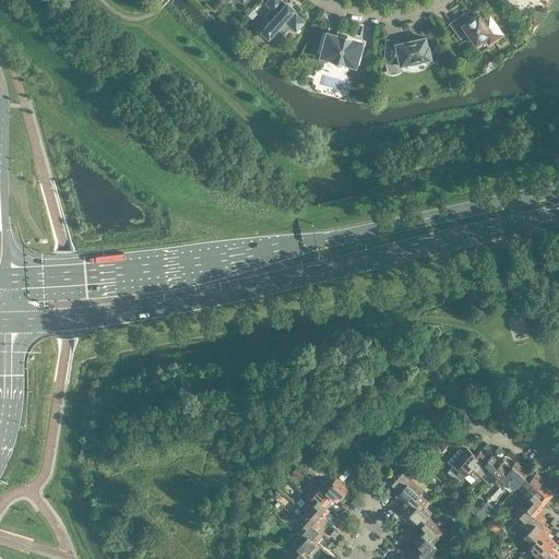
[(270,21),(264,27),(272,35),(278,28),(283,33),(289,26),(296,32),(305,22),(295,13),(292,15),(290,14),(295,10),(286,2),(282,8),(281,6),(284,2),(281,0),(268,0),(265,3),(271,9),(264,16),(270,21)]
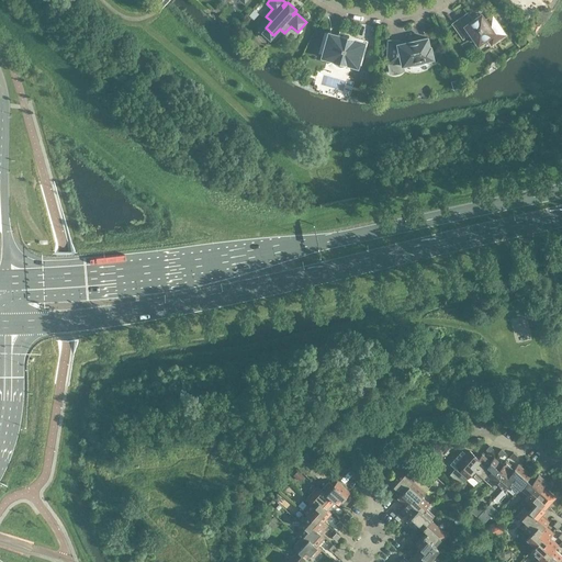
[(472,21),(463,9),(467,14),(448,27),(453,24),(463,38),(470,33),(478,44),(486,37),(492,45),(505,35),(509,40),(493,17),(497,12),(485,21),(483,18),(478,21),(476,18),(472,21)]
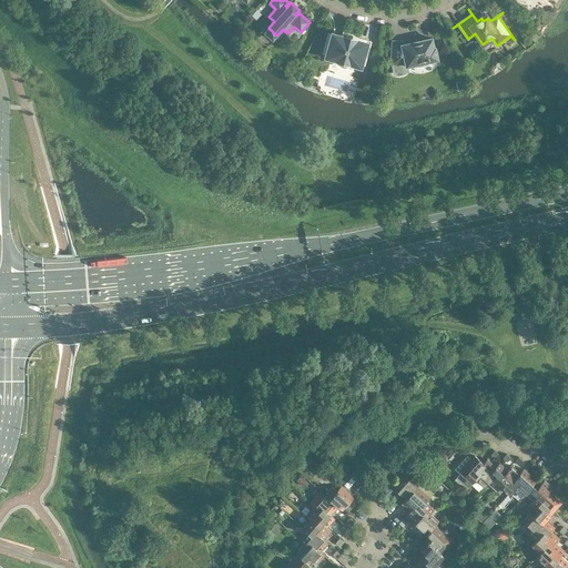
[(351,42),(346,41),(346,39),(344,38),(342,38),(342,37),(333,34),(326,56),(335,58),(334,61),(330,62),(330,63),(335,62),(337,66),(341,67),(345,68),(350,67),(353,70),(353,69),(351,67),(352,62),(359,64),(365,43),(356,41),(356,42),(355,40),(353,40),(352,41),(351,42)]
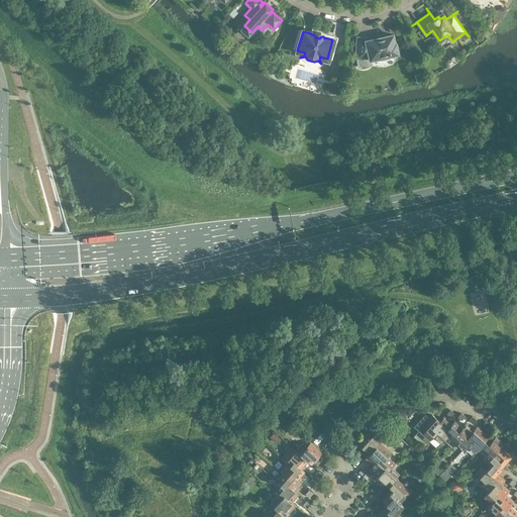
[(385,37),(369,41),(368,37),(356,36),(355,58),(370,59),(370,60),(375,59),(379,60),(382,60),(385,59),(388,59),(391,57),(393,55),(398,54),(397,50),(398,49),(399,48),(399,47),(399,45),(398,45),(397,45),(396,45),(396,42),(395,42),(393,34),(384,36),(385,37)]
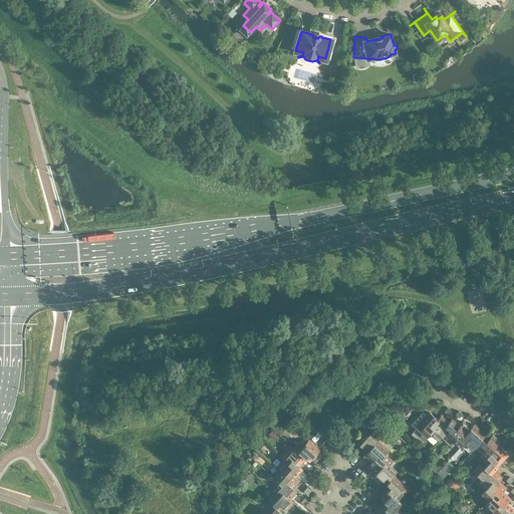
[(430,412),(422,421),(420,424),(424,427),(421,431),(428,438),(432,434),(438,426),(434,423),(438,419),(430,412)]
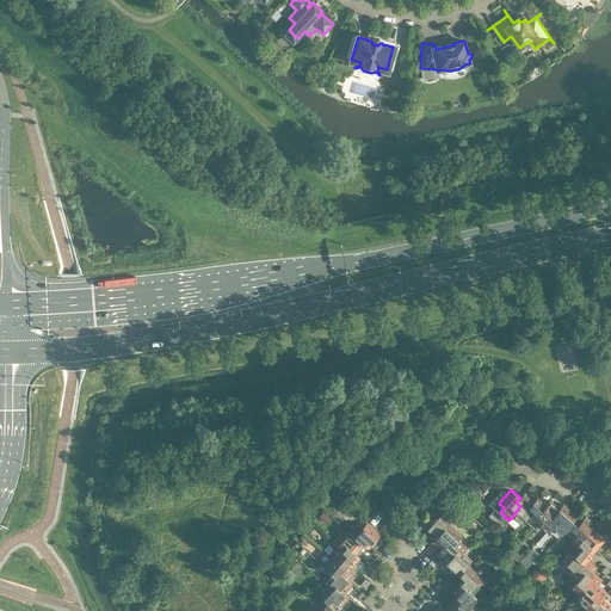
[(524,493),(520,498),(516,503),(520,506),(513,516),(522,524),(525,519),(534,510),(529,506),(534,501),(524,493)]
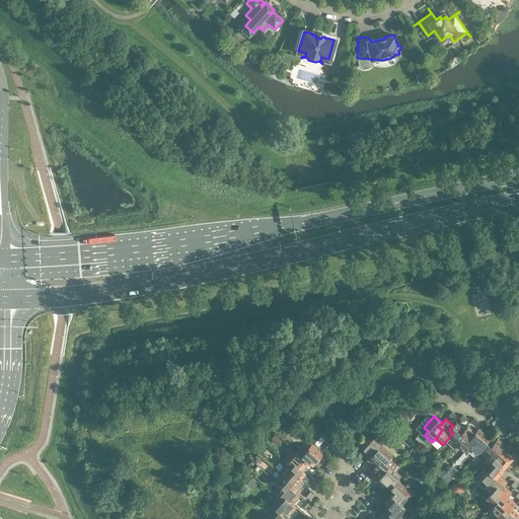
[(456,422),(453,426),(449,430),(453,433),(446,441),(454,448),(457,444),(464,436),(461,433),(464,429),(456,422)]
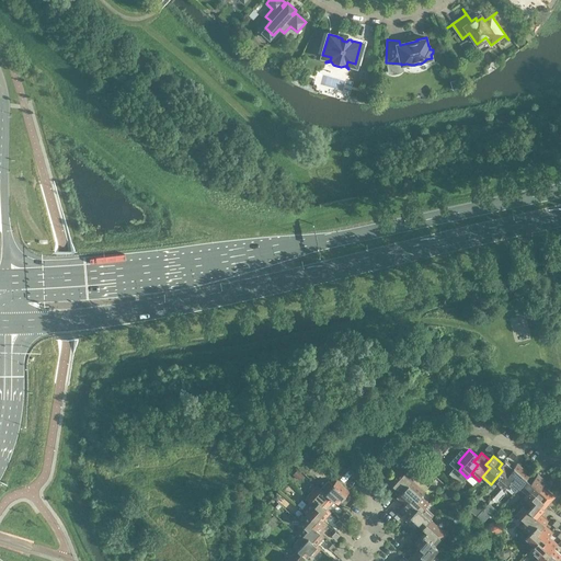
[(505,459),(502,464),(499,468),(502,471),(494,480),(503,488),(506,483),(514,474),(511,471),(514,467),(505,459)]
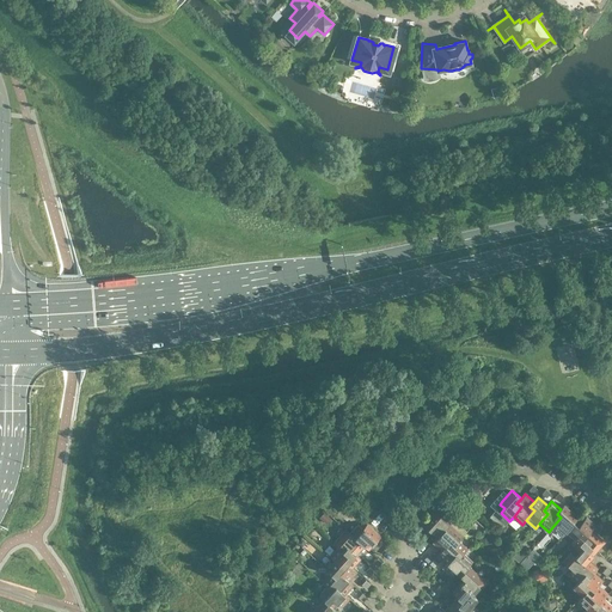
[(564,505),(561,509),(557,514),(561,518),(552,527),(562,536),(567,531),(579,516),(564,505)]
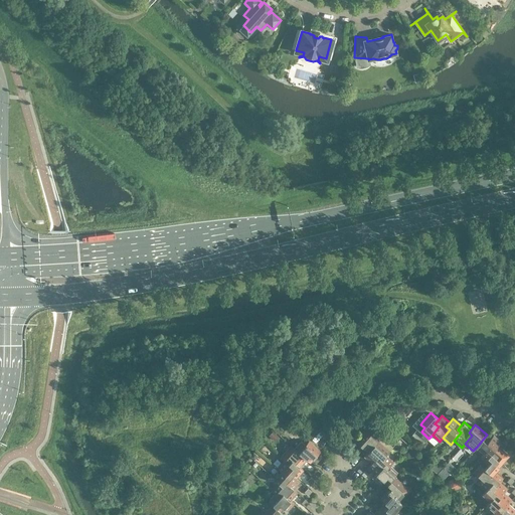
[(368,452),(378,441),(381,437),(374,431),(370,434),(366,431),(356,442),(368,452)]
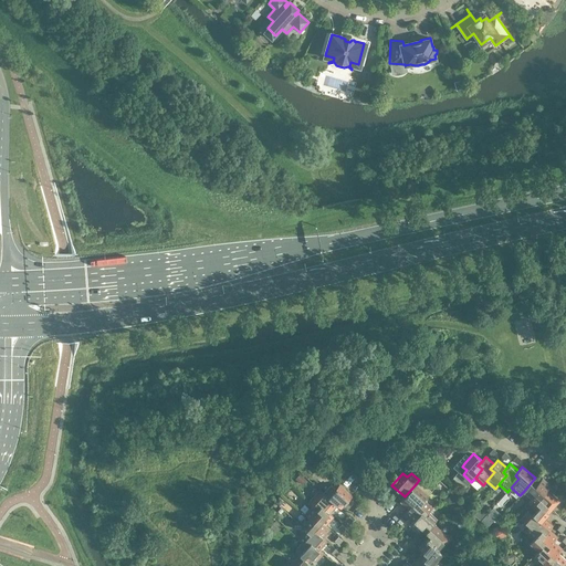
[(538,482),(535,478),(524,491),(532,498),(535,494),(540,498),(547,490),(551,485),(543,478),(538,482)]
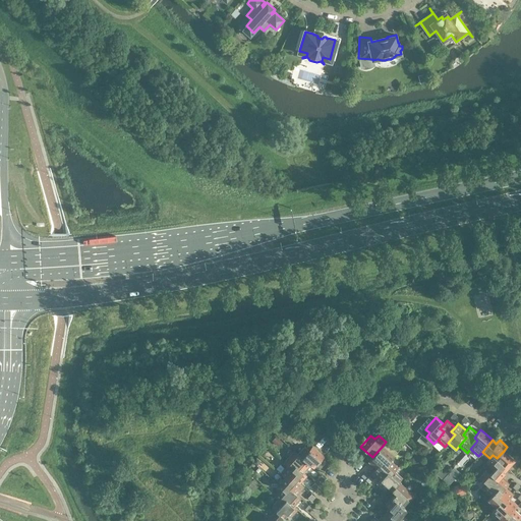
[(298,454),(310,464),(313,468),(325,456),(312,446),(309,450),(305,446),(298,454)]
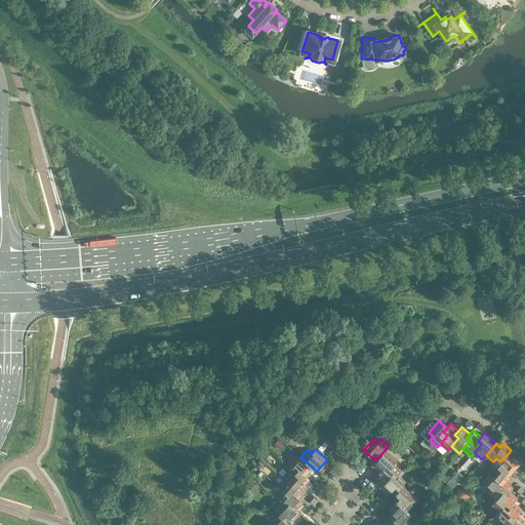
[(386,449),(375,460),(371,465),(379,472),(387,465),(390,468),(394,463),(397,459),(386,449)]
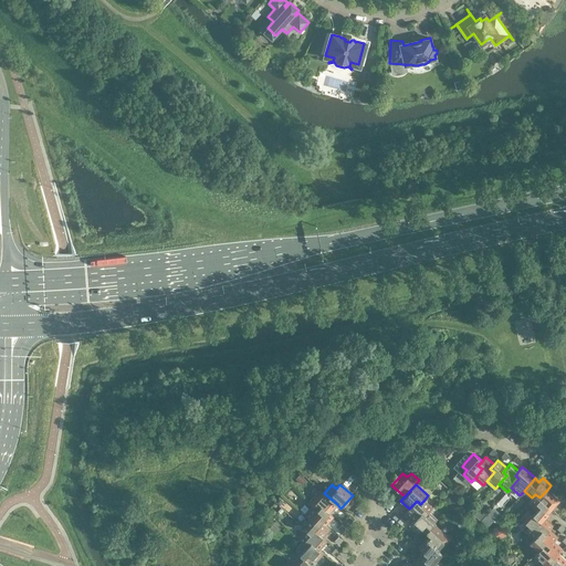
[(308,502),(313,505),(317,510),(321,505),(329,513),(337,504),(324,493),(320,490),(308,502)]
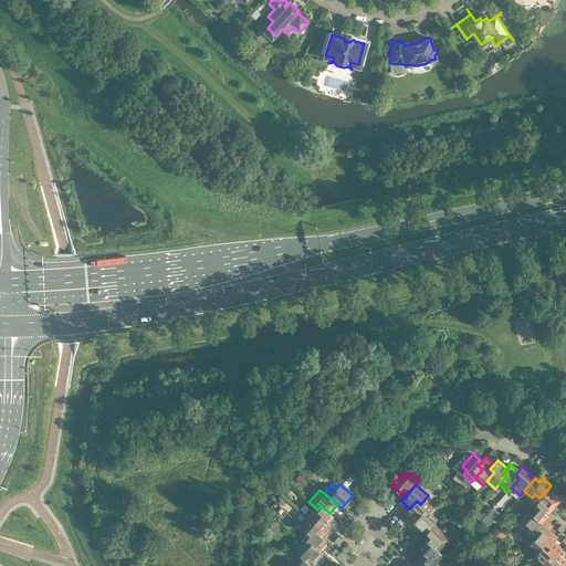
[(559,501),(547,490),(540,498),(535,494),(532,498),(528,502),(536,510),(541,505),(544,510),(548,505),(552,509),(559,501)]
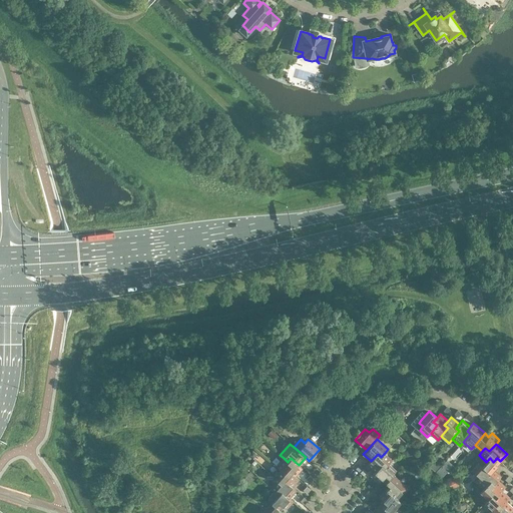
[(378,454),(371,461),(368,465),(375,472),(382,464),(386,467),(389,464),(392,460),(385,453),(381,457),(378,454)]
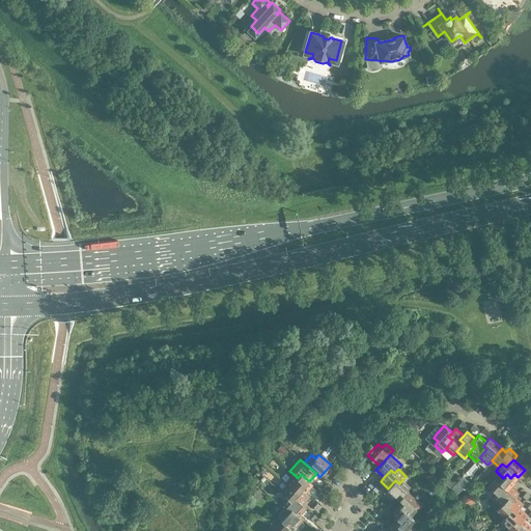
[(298,478),(294,474),(286,482),(290,485),(295,490),(298,485),(306,493),(313,484),(309,481),(301,474),(298,478)]
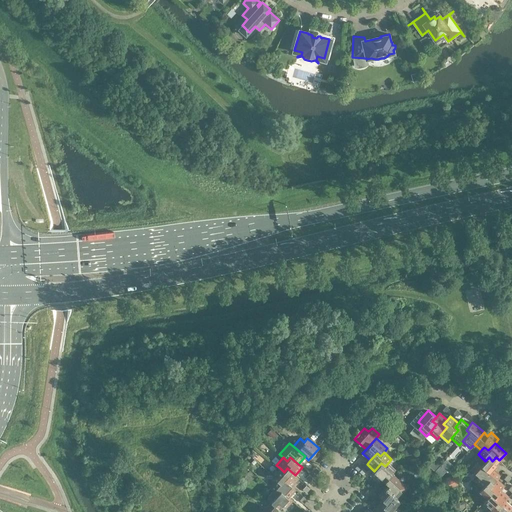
[(434,458),(429,465),(442,475),(447,468),(434,458)]
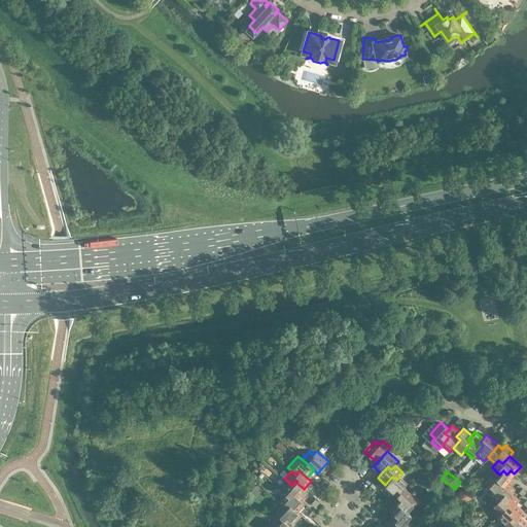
[(460,471),(455,476),(461,484),(466,479),(460,471)]
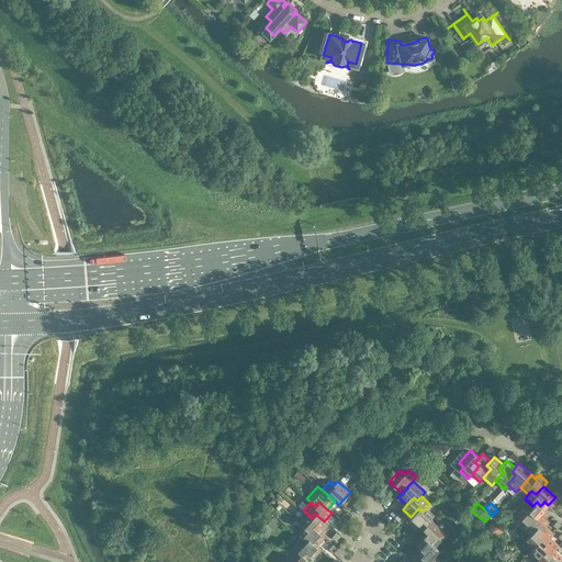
[(525,507),(517,515),(526,523),(521,527),(530,534),(538,526),(542,530),(546,526),(549,521),(541,514),(537,518),(525,507)]
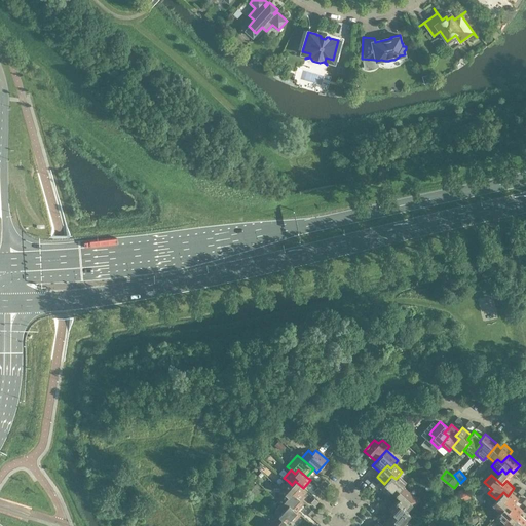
[(391,476),(384,484),(381,487),(388,494),(392,491),(396,494),(403,486),(407,482),(399,476),(396,479),(391,476)]
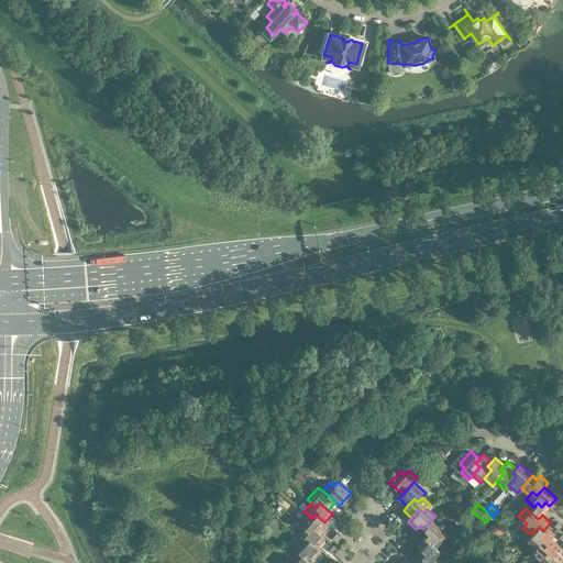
[(312,519),(308,515),(300,523),(305,527),(309,531),(312,527),(321,534),(329,526),(324,522),(316,515),(312,519)]
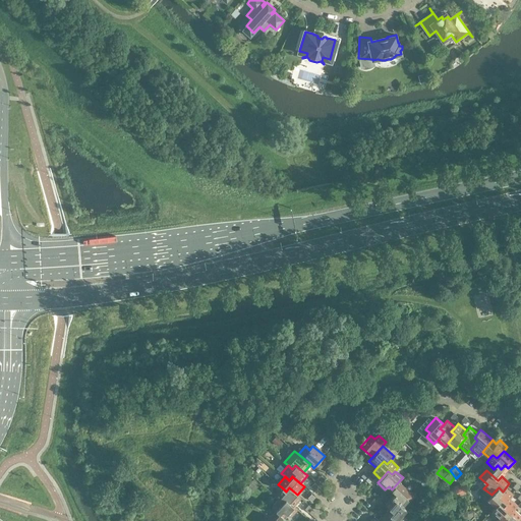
[(411,491),(399,481),(392,489),(396,493),(393,497),(404,507),(411,499),(407,496),(411,491)]
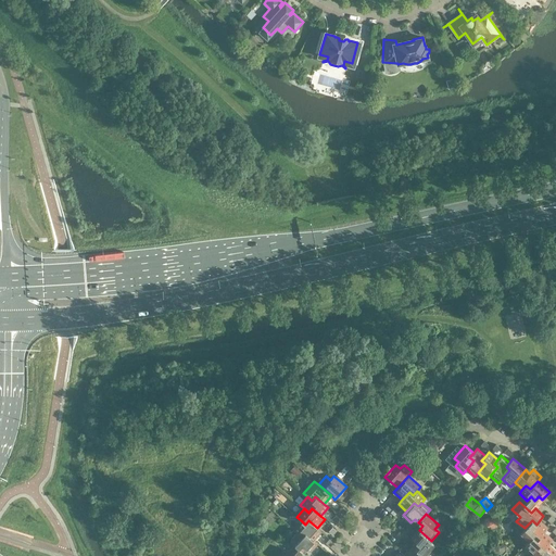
[(305,525),(301,520),(293,529),(298,532),(302,536),(305,532),(314,540),(321,531),(317,528),(308,520),(305,525)]
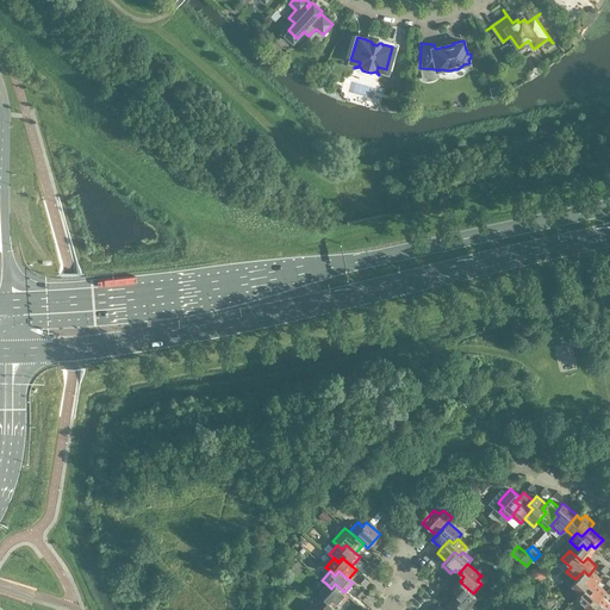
[(584,571),(576,579),(572,584),(580,592),(589,583),(593,587),(597,583),(602,579),(592,571),(589,576),(584,571)]
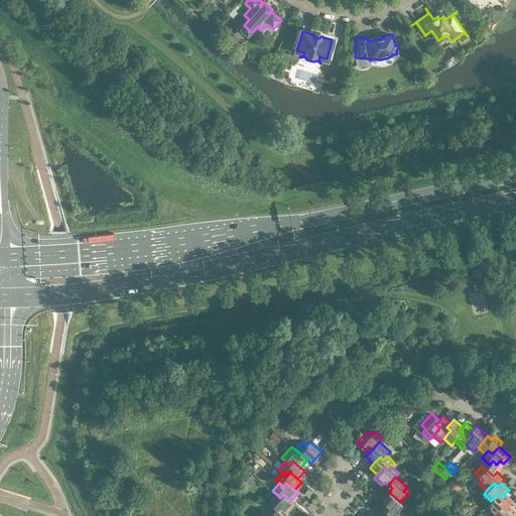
[(400,502),(389,492),(382,500),(386,503),(382,507),(392,515),(394,515),(404,506),(400,502)]
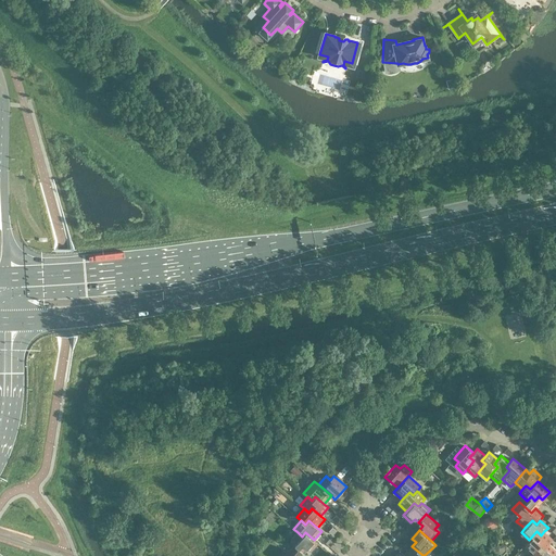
[(536,531),(529,540),(526,544),(534,552),(541,543),(545,547),(548,543),(553,539),(544,531),(541,535),(536,531)]
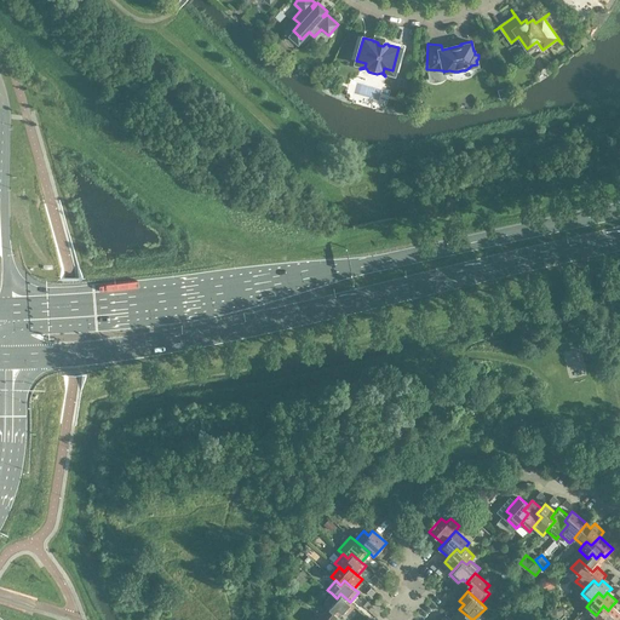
[(337,598),(332,593),(323,603),(328,607),(338,615),(342,610),(346,615),(355,606),(350,602),(340,593),(337,598)]
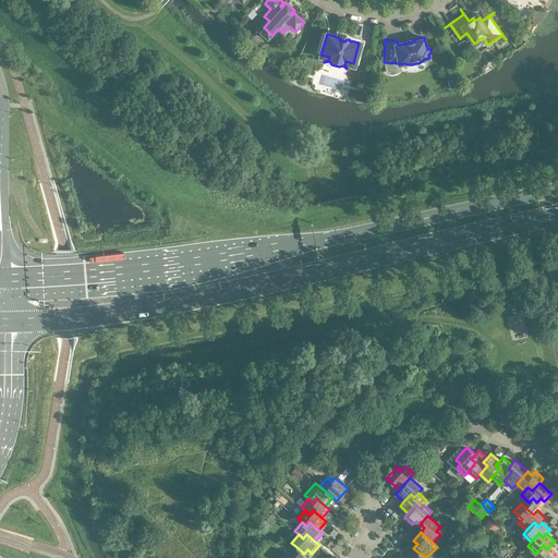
[(543,545),(536,554),(532,557),(546,557),(547,557),(548,557),(554,557),(556,556),(557,553),(557,550),(550,545),(547,549),(543,545)]
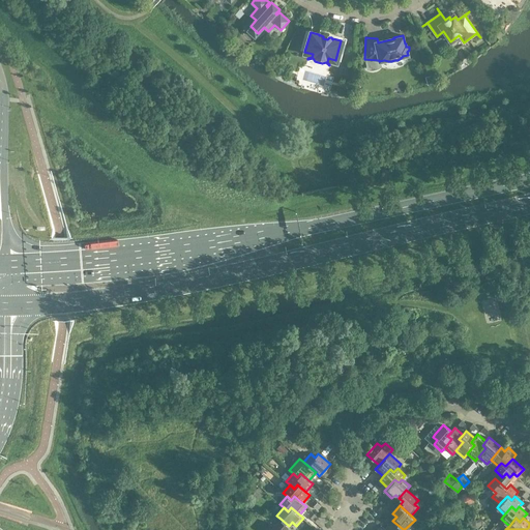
[(289,526),(281,519),(270,529),(285,529),(289,526)]
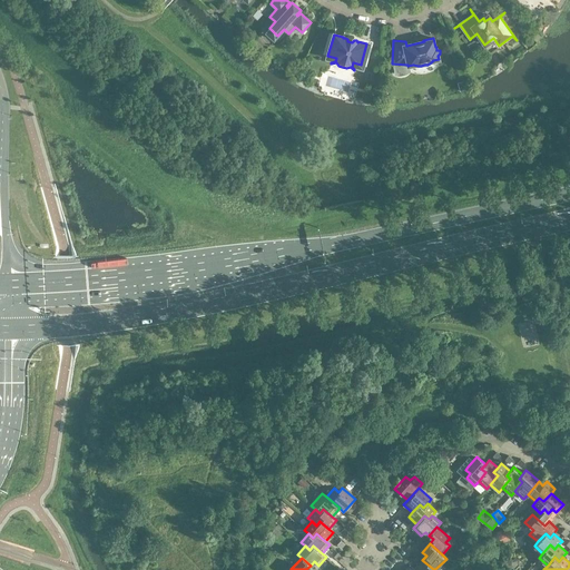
[(433,569),(422,560),(415,568),(416,569),(433,569)]
